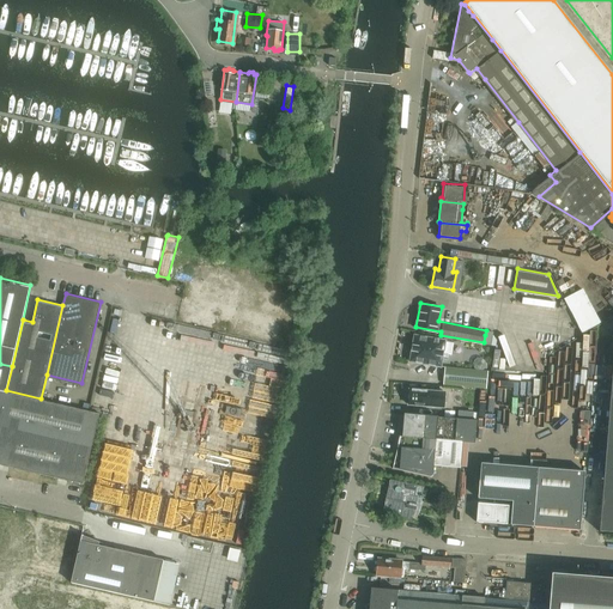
[(200,310),(198,321),(217,324),(219,314),(200,310)]
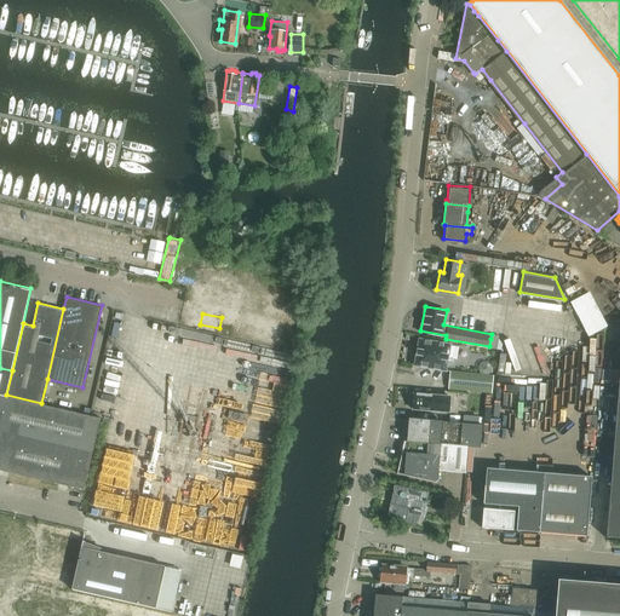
[(452,341),(419,337),(414,363),(446,369),(449,352),(449,353),(452,341)]
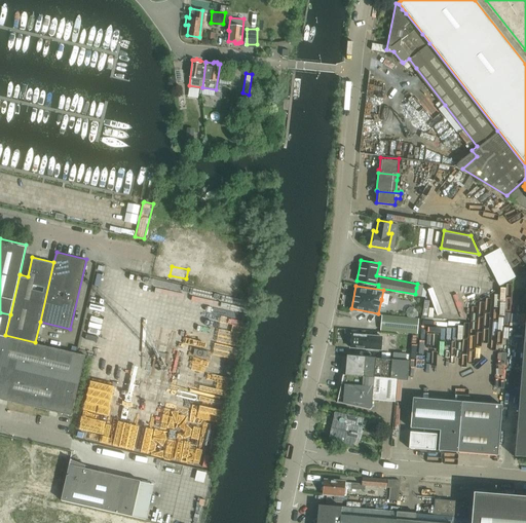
[(0,333),(5,335),(10,314),(0,312),(0,333)]
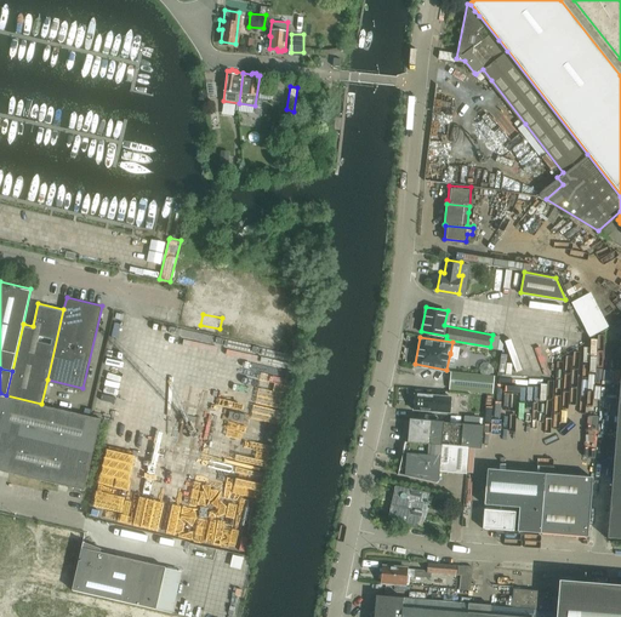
[(493,390),(494,373),(451,370),(449,387),(493,390)]
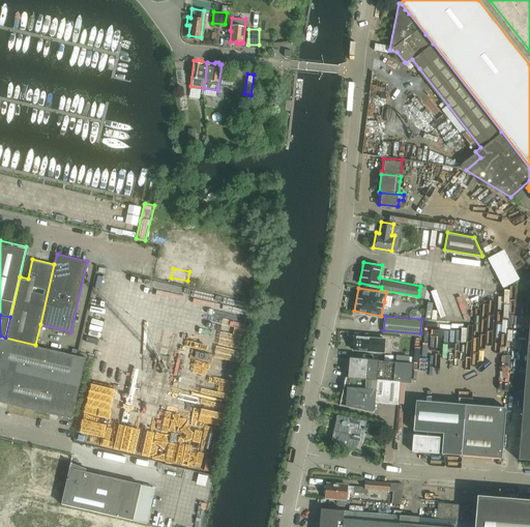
[(381,342),(382,338),(354,334),(353,348),(364,349),(364,350),(369,350),(370,349),(378,350),(378,342),(381,342)]
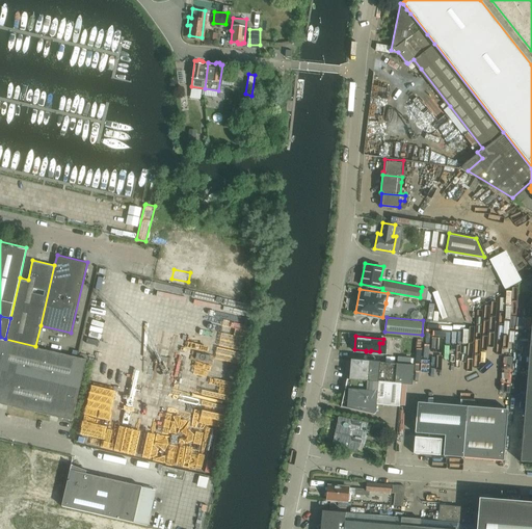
[(35,346),(5,339),(0,337),(0,401),(72,418),(86,358),(35,346)]
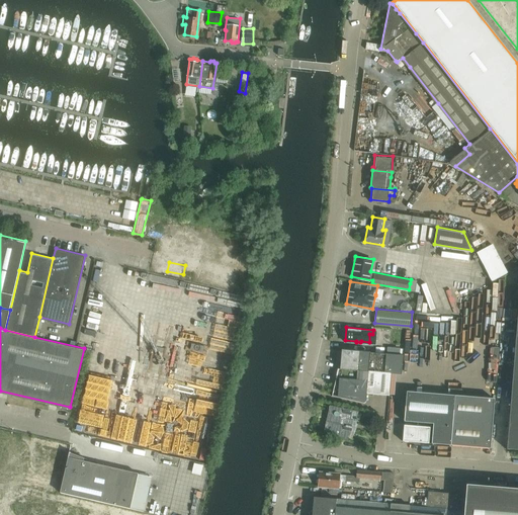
[(341,351),(332,394),(363,401),(364,401),(365,401),(366,400),(366,399),(367,392),(390,394),(392,372),(402,372),(404,353),(342,348),(341,351)]
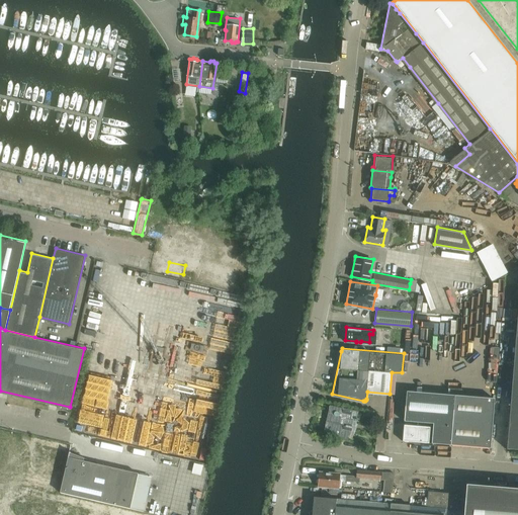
[(432,442),(451,443),(455,394),(407,390),(405,420),(433,422),(432,442)]
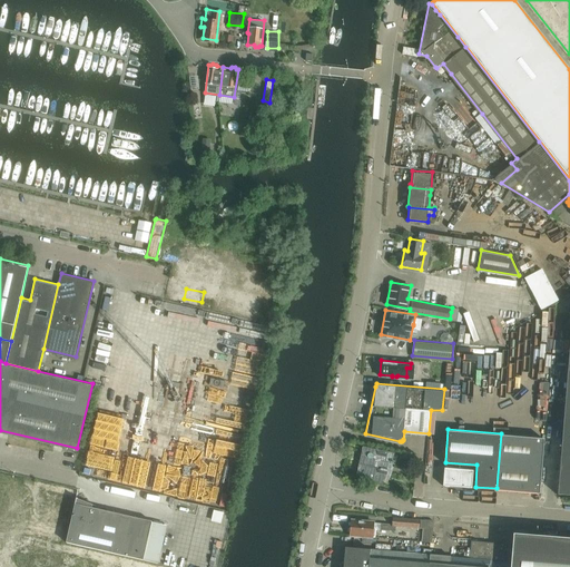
[(501,433),(497,488),(541,491),(546,437),(501,433)]
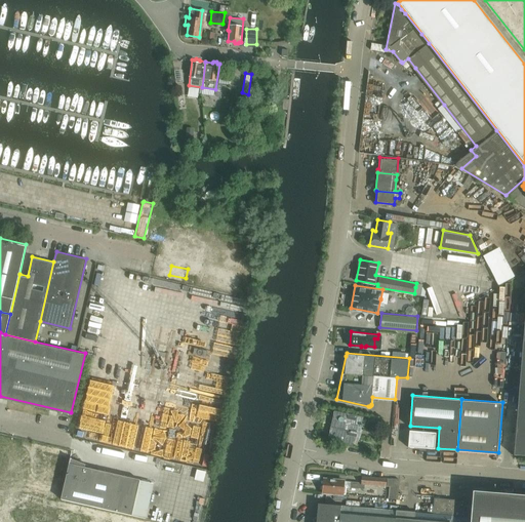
[(524,430),(524,406),(518,406),(516,430),(524,430)]
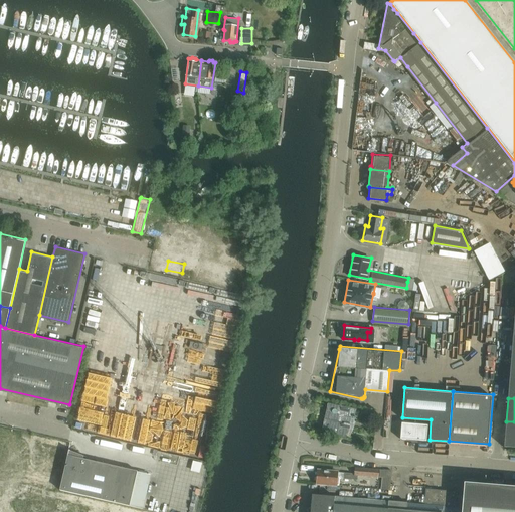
[(356,406),(329,401),(325,417),(324,417),(324,420),(325,421),(323,428),(341,435),(342,432),(346,434),(350,423),(351,424),(351,421),(347,421),(348,414),(355,416),(356,406)]
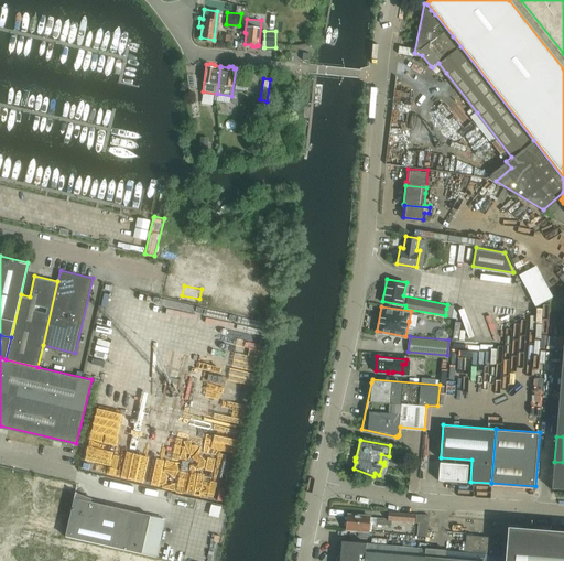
[(468,463),(440,461),(438,478),(467,481),(468,463)]
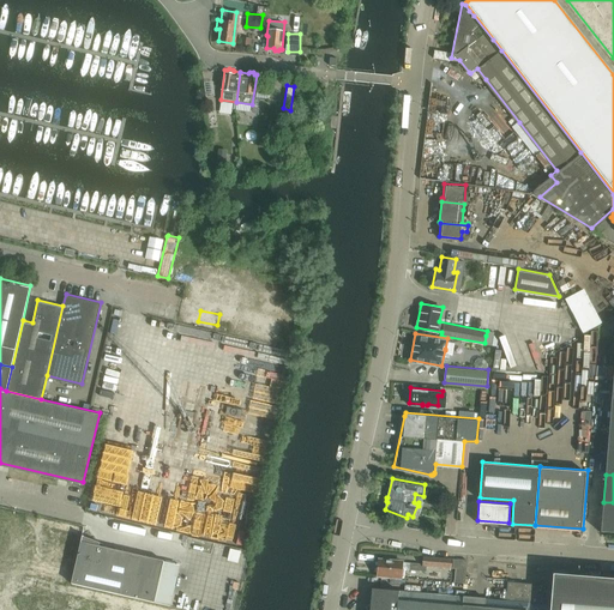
[(613,502),(603,502),(601,530),(613,531),(613,502)]
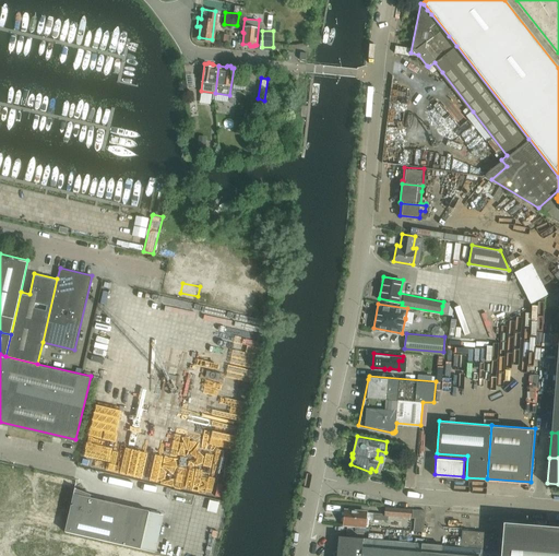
[(63,528),(75,476),(35,468),(24,519),(63,528)]
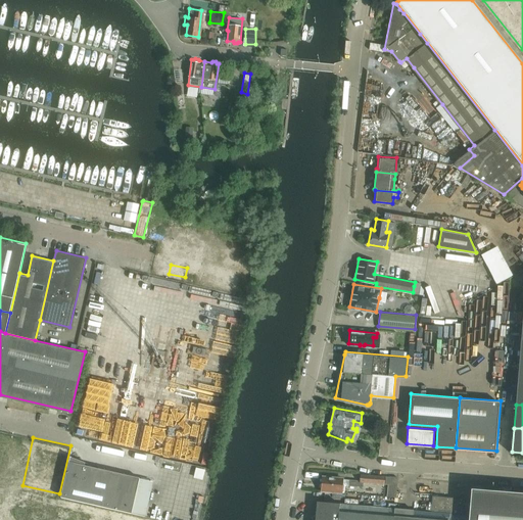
[(61,495),(132,512),(140,476),(85,464),(85,461),(70,455),(61,495)]
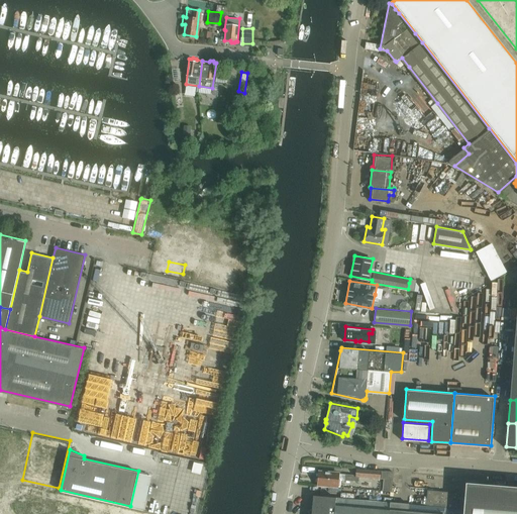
[(358,480),(359,475),(384,477),(383,489),(392,490),(393,472),(393,471),(356,468),(355,474),(345,473),(345,479),(358,480)]
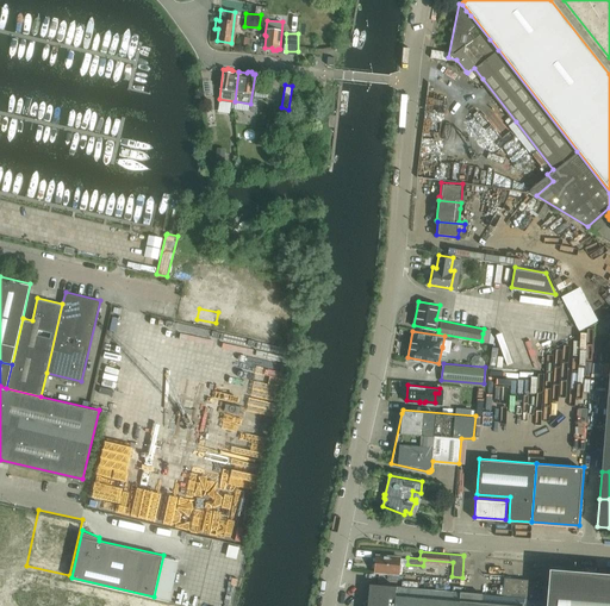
[(375,567),(375,570),(399,572),(400,556),(377,555),(375,561),(374,562),(374,567),(375,567)]
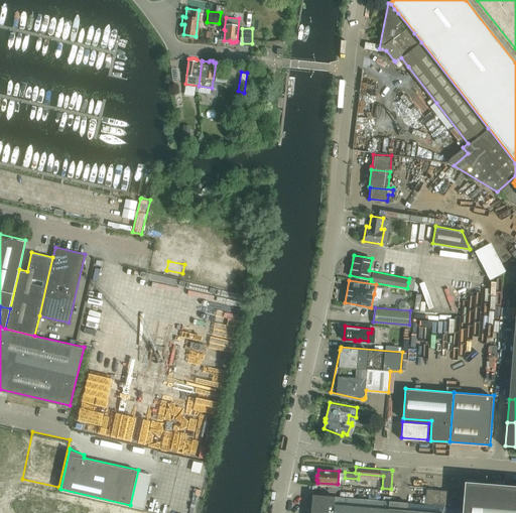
[(515,512),(515,485),(465,481),(464,491),(463,507),(462,512),(515,512)]
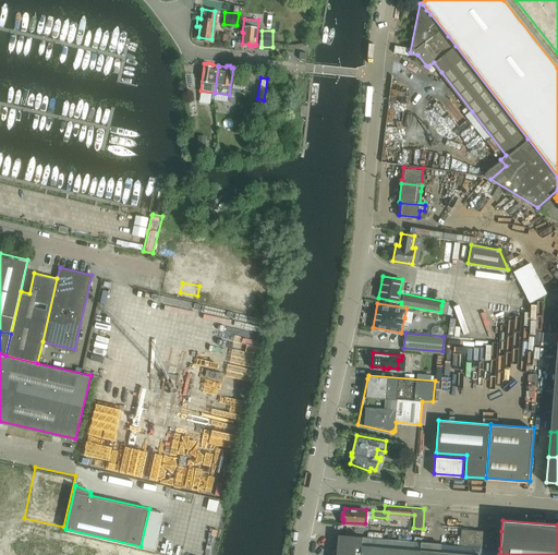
[(338,533),(337,546),(336,554),(478,554),(480,547),(500,549),(501,531),(462,528),(460,544),(363,537),(363,535),(338,533)]
